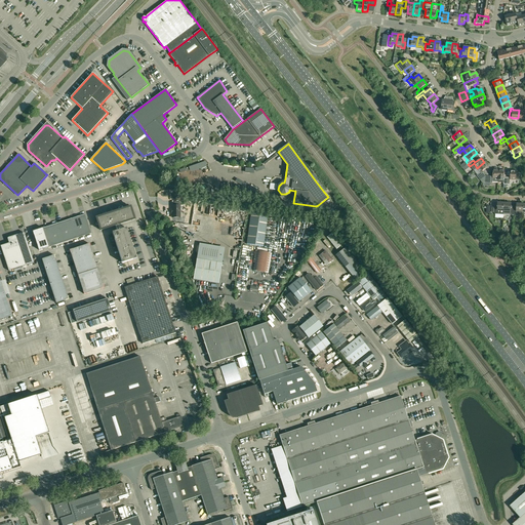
[(477,168),(480,172),(477,175),(482,183),(485,176),(482,171),(488,167),(484,162),(477,168)]
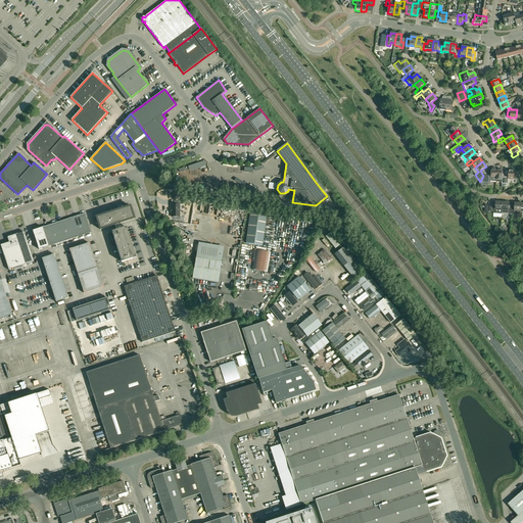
[(491,169),(490,176),(484,176),(483,176),(480,182),(490,183),(490,181),(496,181),(497,170),(491,169)]
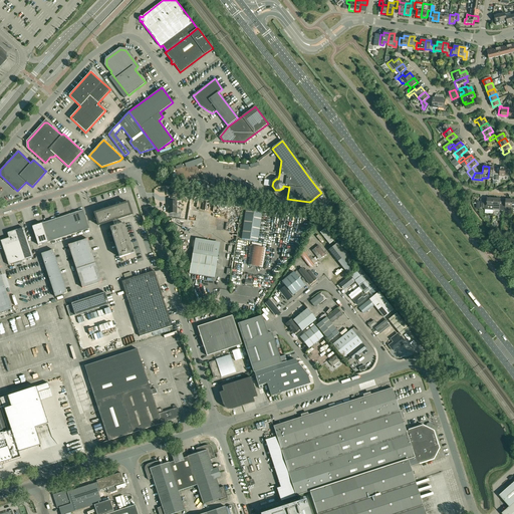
[(494,167),(489,167),(488,178),(493,179),(493,180),(496,181),(497,174),(493,174),(494,167)]
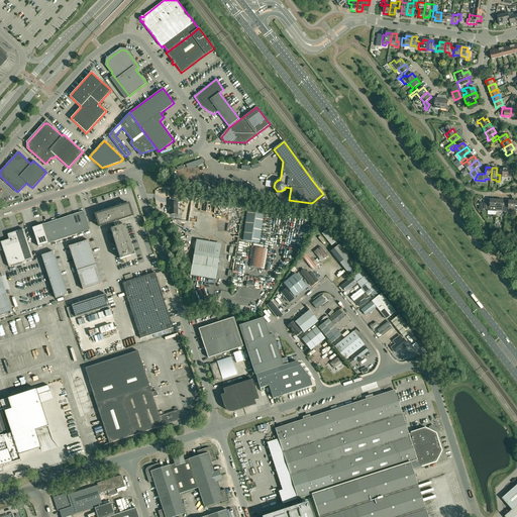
[(503,168),(502,175),(500,175),(499,182),(502,182),(502,177),(508,177),(509,169),(503,168)]
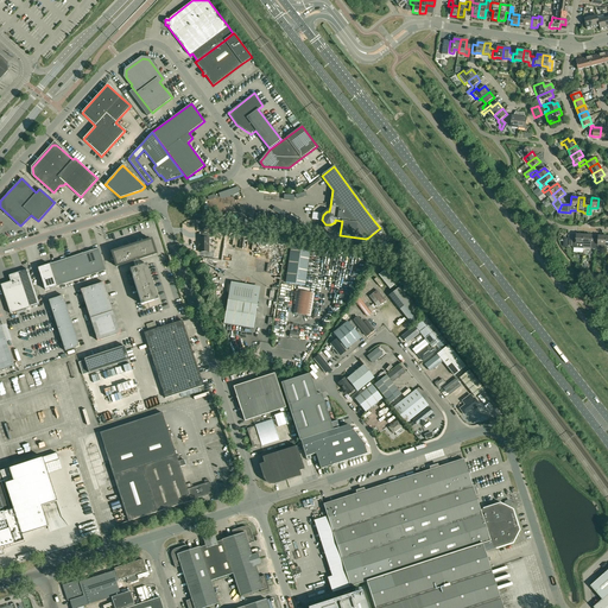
[(209,238),(213,238),(213,233),(200,233),(200,238),(200,244),(198,244),(198,247),(200,247),(200,252),(209,252),(209,238)]
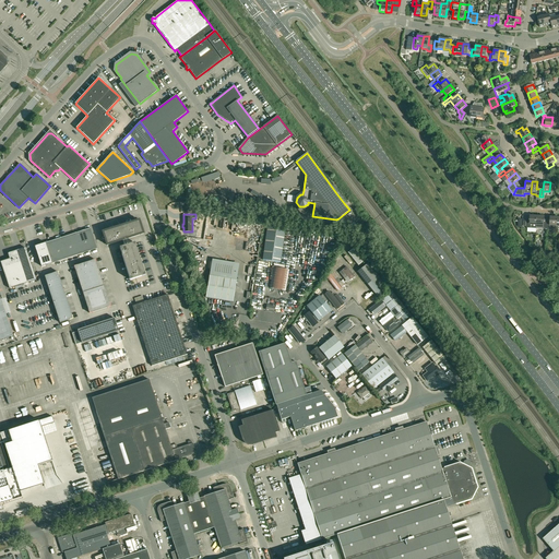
[(530,215),(530,222),(526,221),(526,228),(532,228),(536,228),(537,216),(530,215)]
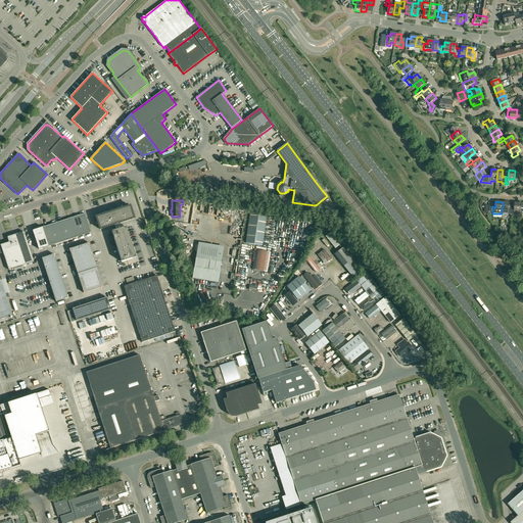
[(509,202),(503,202),(502,214),(509,215),(511,215),(512,207),(509,207),(509,202)]
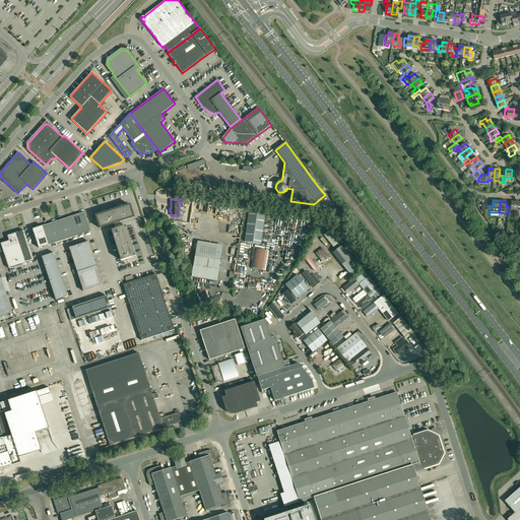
[(512,202),(509,202),(509,206),(508,213),(518,213),(518,202),(512,202)]
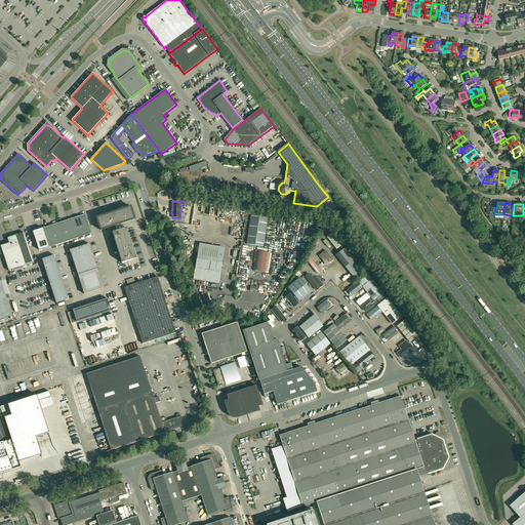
[(101,231),(108,228),(115,226),(120,224),(134,219),(130,207),(96,217),(101,231)]
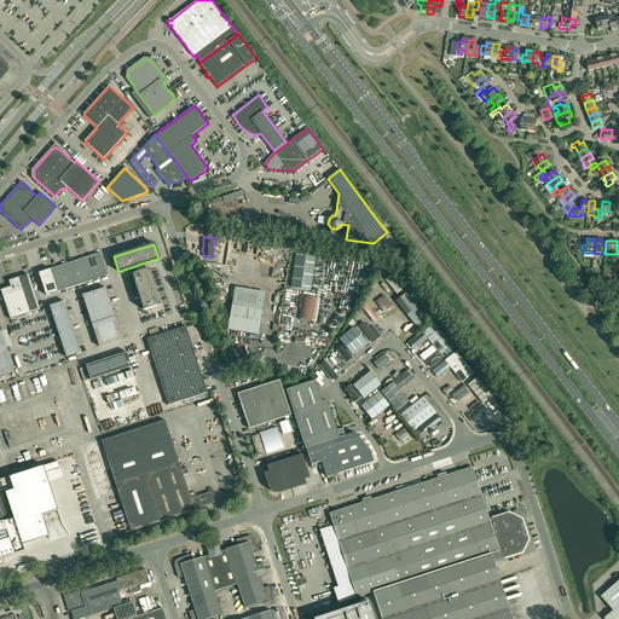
[(316,255),(299,253),(296,252),(293,273),(293,277),(290,288),(293,288),(311,290),(316,255)]
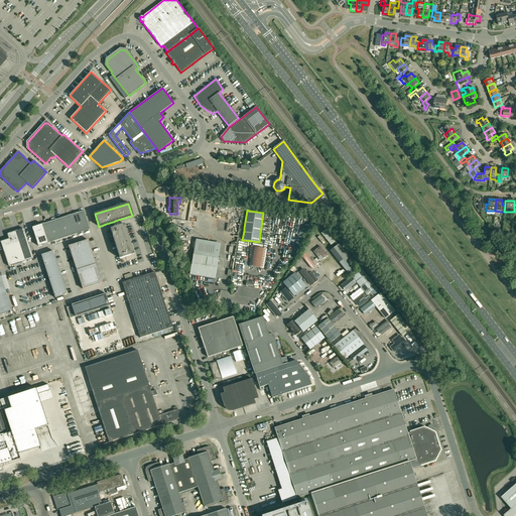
[(38,246),(63,238),(90,230),(84,211),(32,228),(38,246)]
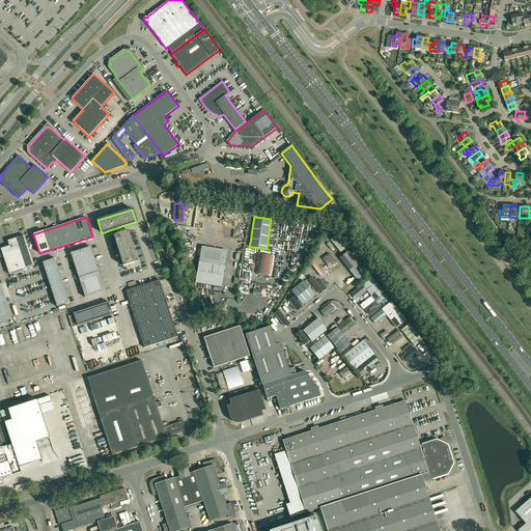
[(137,260),(128,231),(123,232),(121,226),(116,228),(118,234),(115,235),(124,264),(137,260)]
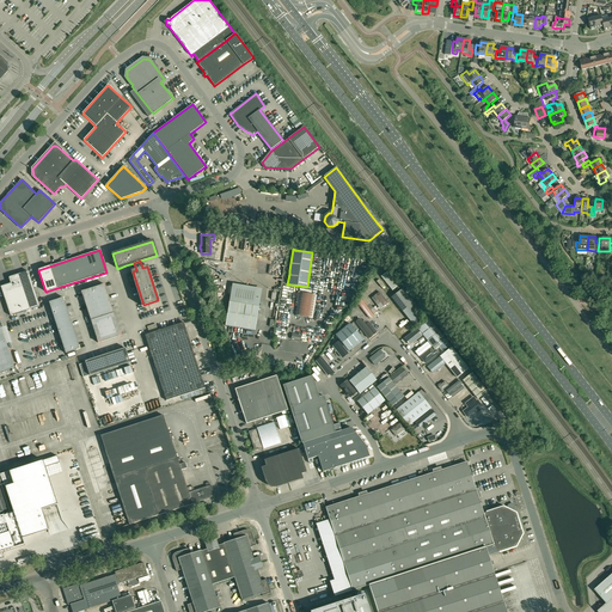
[(10,316),(40,306),(28,271),(8,277),(11,283),(0,287),(10,316)]
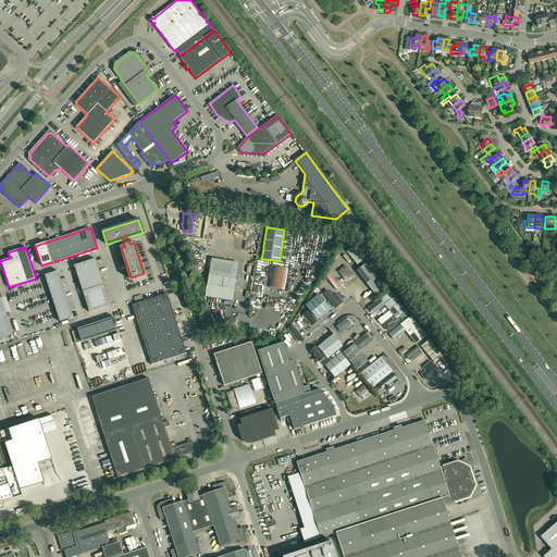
[(347,250),(358,262),(362,259),(351,247),(347,250)]
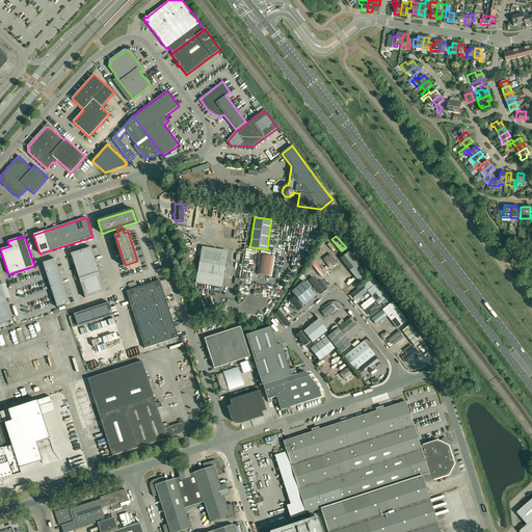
[(81,250),(71,254),(74,264),(76,268),(77,273),(79,278),(80,283),(82,288),(85,298),(96,295),(105,292),(105,291),(102,282),(100,276),(99,272),(97,267),(96,262),(94,257),(90,247),(81,250)]
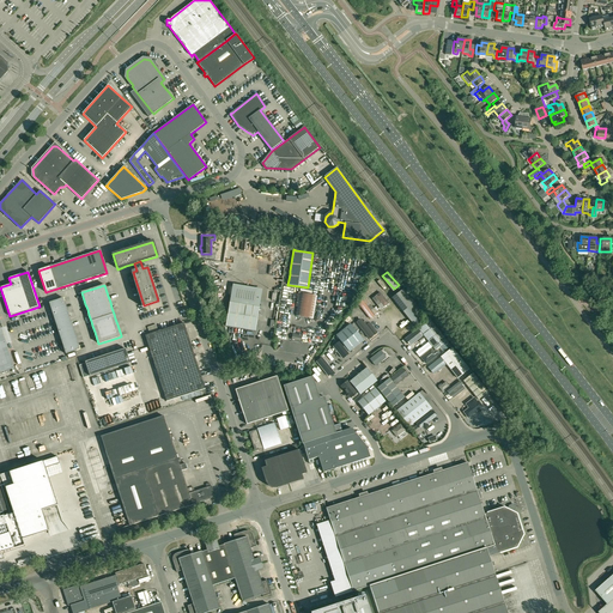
[(317,296),(311,295),(313,291),(301,289),(296,316),(314,320),(317,296)]
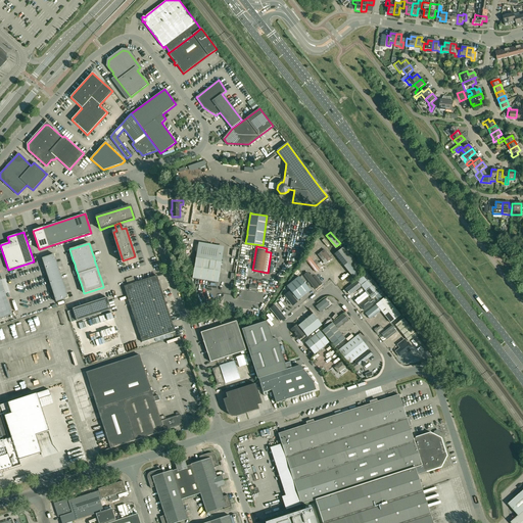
[(353,278),(363,271),(344,246),(334,254),(353,278)]
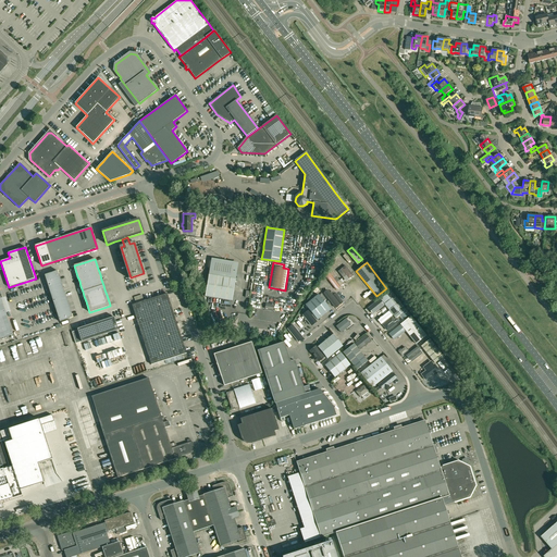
[(348,279),(354,275),(346,265),(341,269),(348,279)]
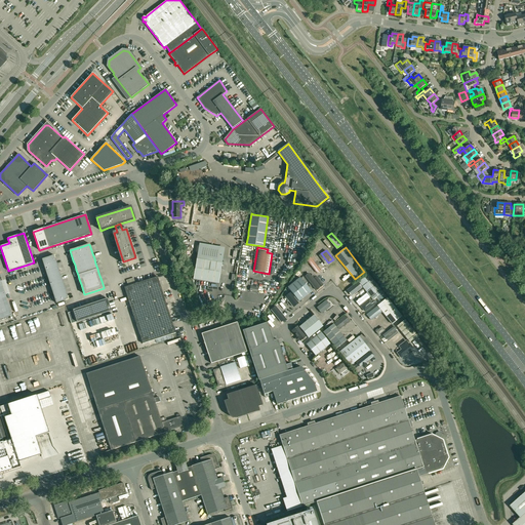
[(53,253),(41,257),(55,301),(68,297),(53,253)]
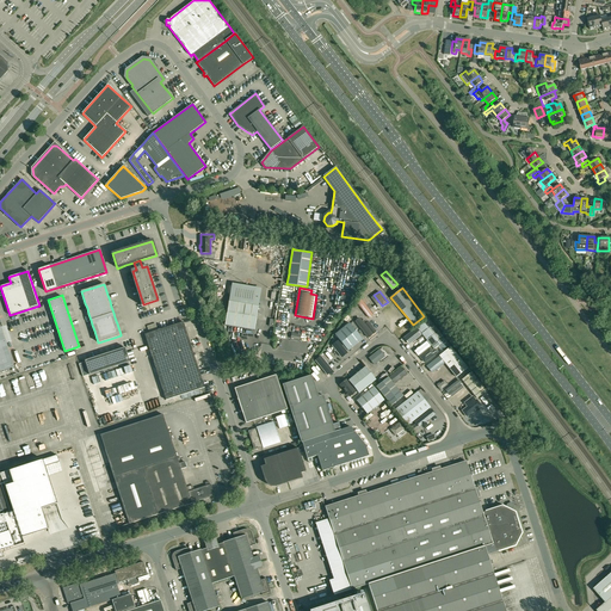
[(357,304),(369,319),(374,315),(363,300),(357,304)]
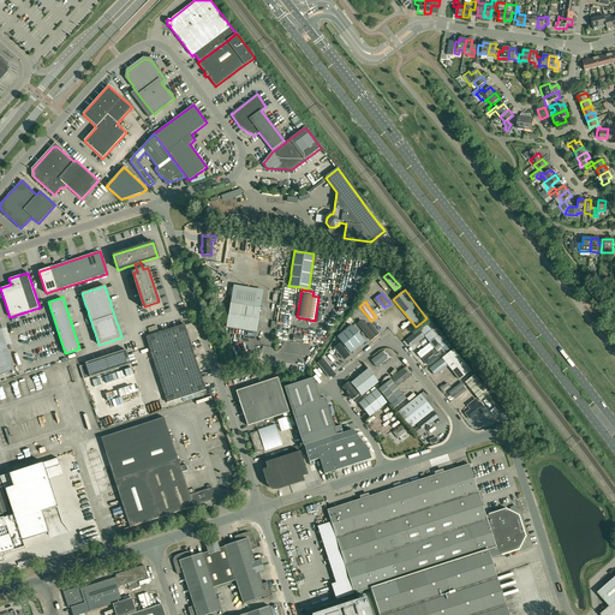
[(230,304),(226,328),(255,333),(260,309),(230,304)]
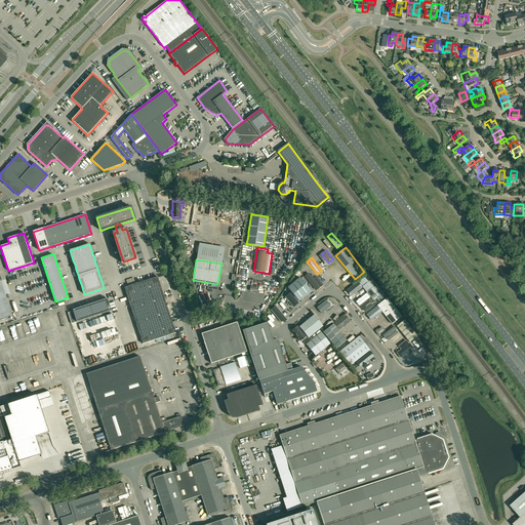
[(310,273),(306,276),(318,291),(324,286),(317,276),(314,279),(310,273)]
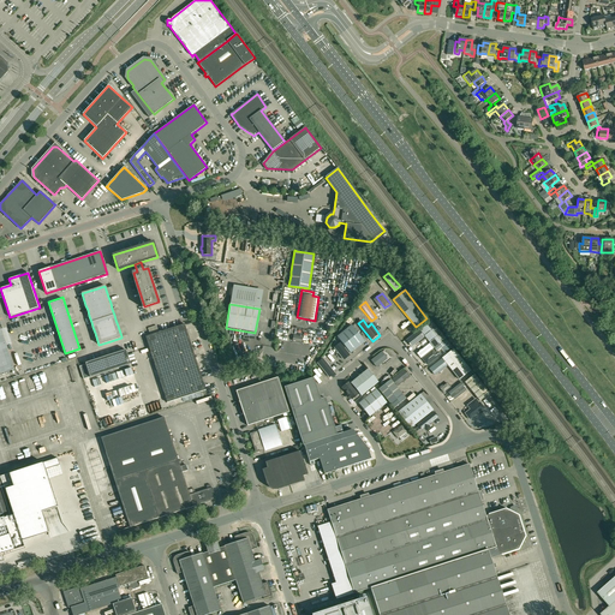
[(431,322),(419,330),(434,348),(445,339),(431,322)]
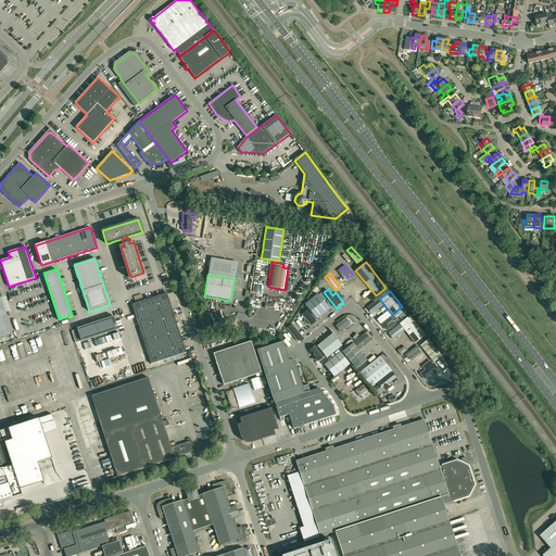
[(166,293),(162,294),(131,304),(135,314),(151,364),(186,353),(166,293)]
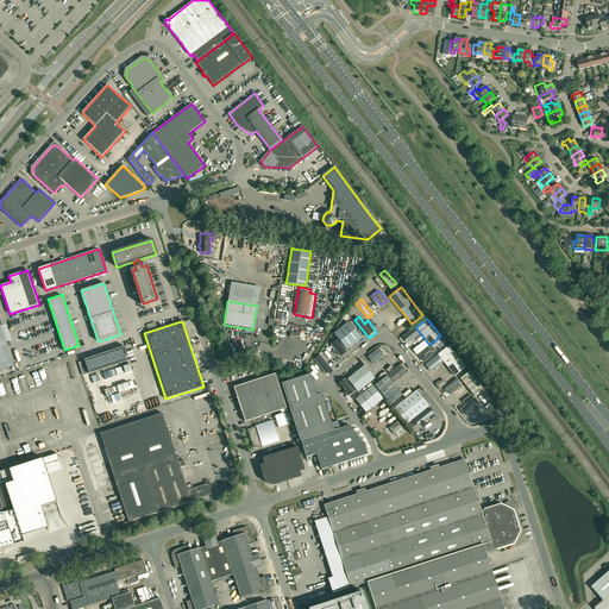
[(0,370),(14,366),(0,322),(0,370)]
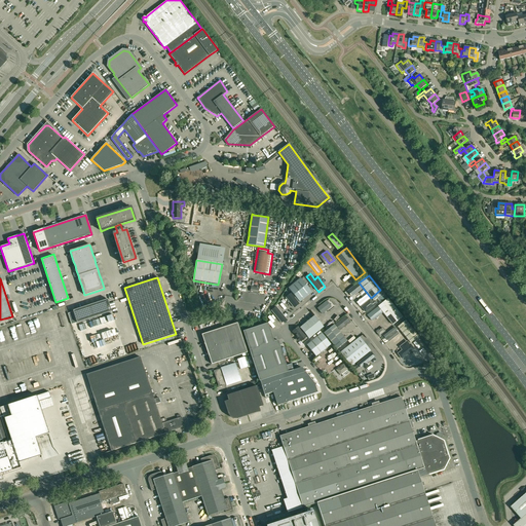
[(300,278),(288,288),(299,302),(311,293),(300,278)]
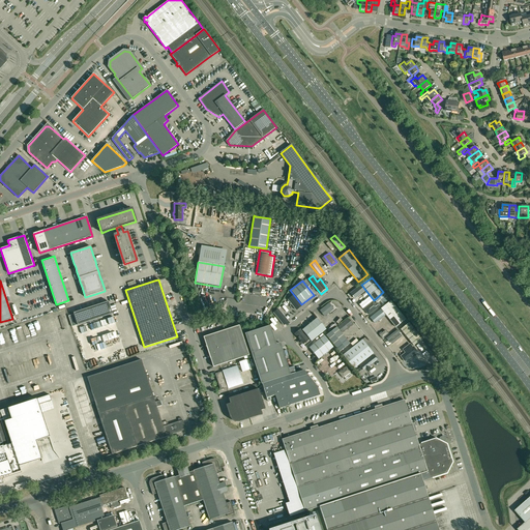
[(350,294),(355,299),(365,292),(360,286),(350,294)]
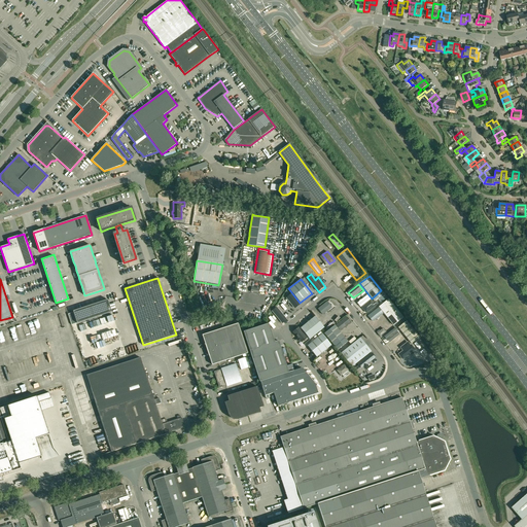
[(372,300),(361,308),(366,314),(379,305),(376,301),(374,303),(372,300)]
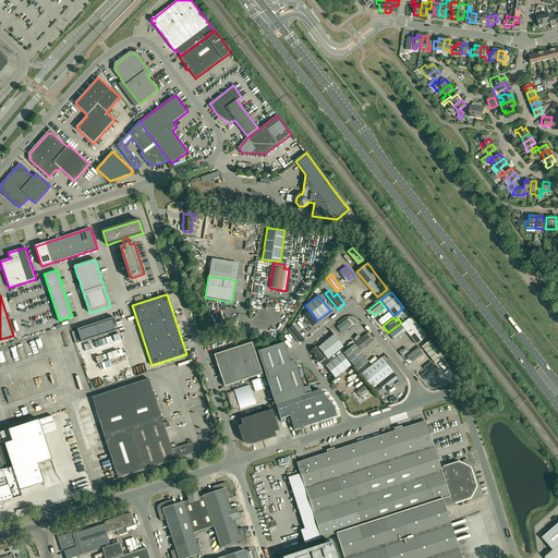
[(411,317),(401,325),(407,332),(413,340),(416,344),(426,337),(424,332),(411,317)]
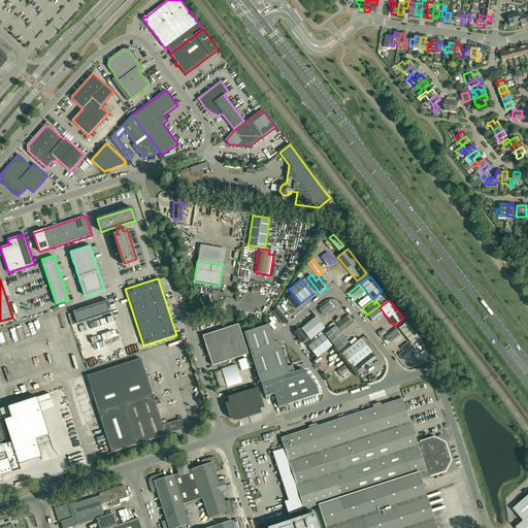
[(108,301),(73,311),(77,323),(77,324),(78,323),(111,312),(109,304),(108,301)]
